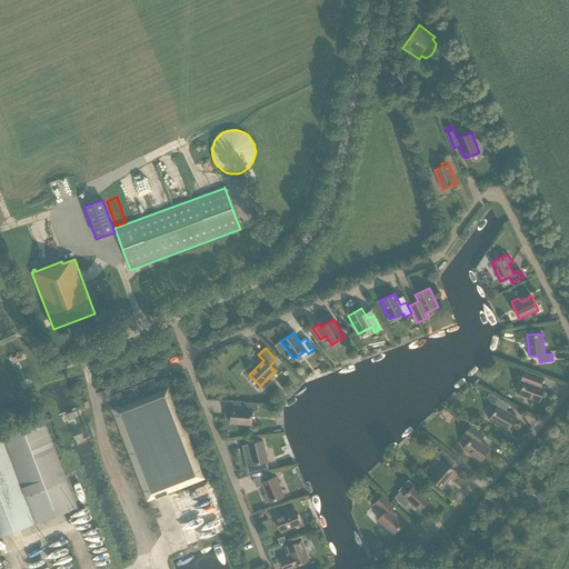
[(543,378),(517,368),(513,377),(521,380),(521,381),(525,382),(522,388),(523,388),(522,392),(520,392),(520,396),(539,402),(545,387),(541,386),(543,378)]
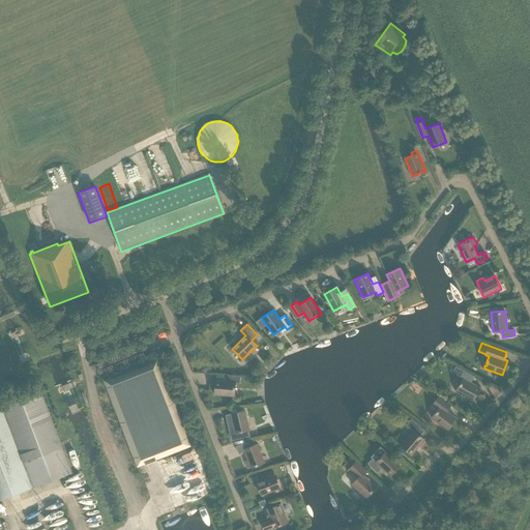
[(23,361),(28,359),(26,355),(26,353),(20,355),(23,361)]
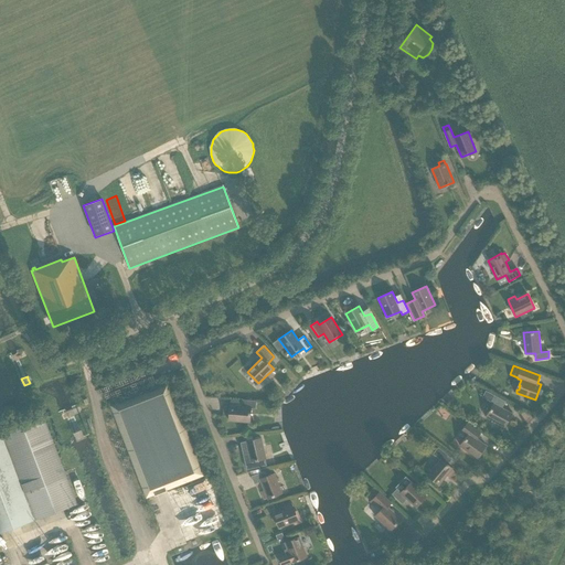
[(168,383),(159,387),(110,406),(146,499),(204,476),(168,383)]
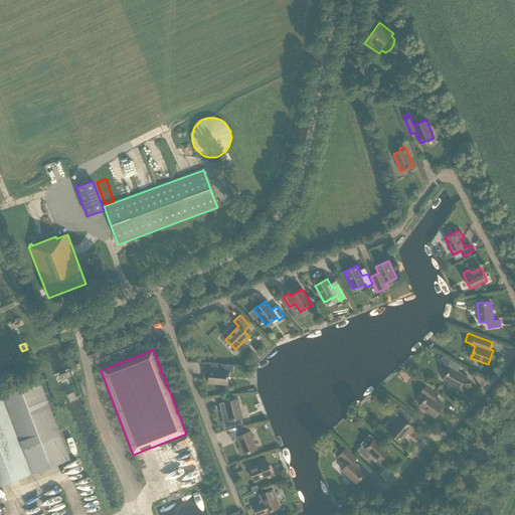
[(461,366),(450,360),(443,356),(439,362),(447,366),(450,368),(444,380),(460,389),(467,377),(458,372),(461,366)]
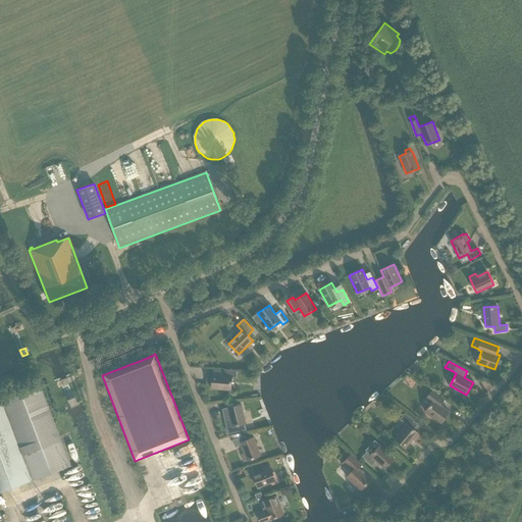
[(236,377),(237,370),(224,370),(223,375),(212,375),(211,389),(230,390),(231,377),(236,377)]
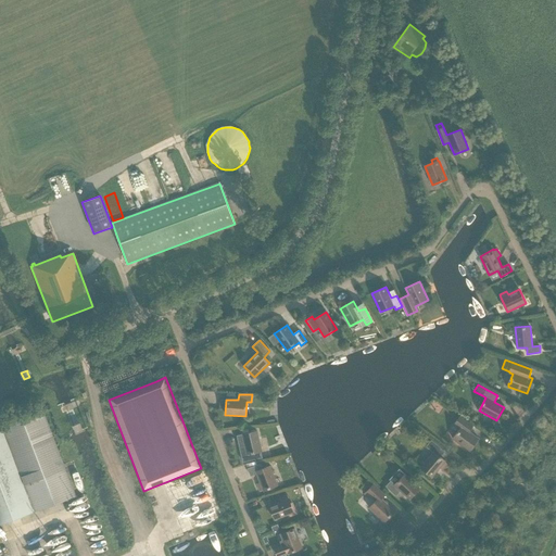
[(42,407),(2,424),(0,424),(0,525),(76,495),(66,469),(42,407)]
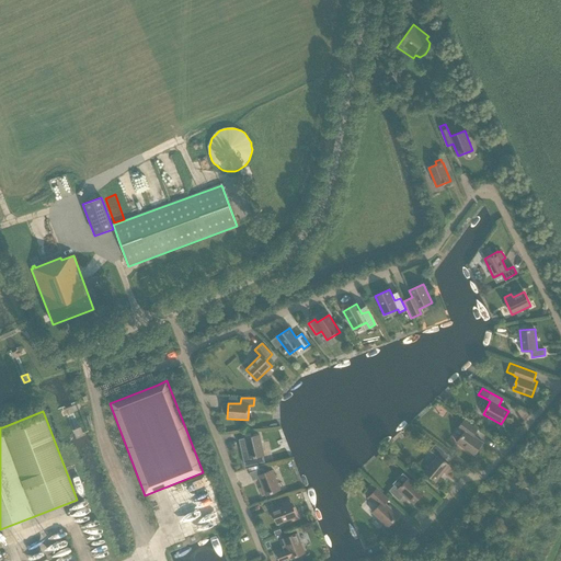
[(477,430),(464,421),(459,428),(465,433),(457,443),(474,455),(483,443),(473,436),(477,430)]
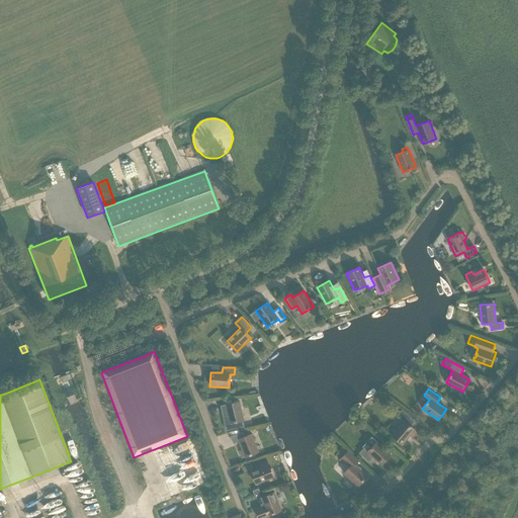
[(71,404),(77,401),(74,396),(68,398),(71,404)]
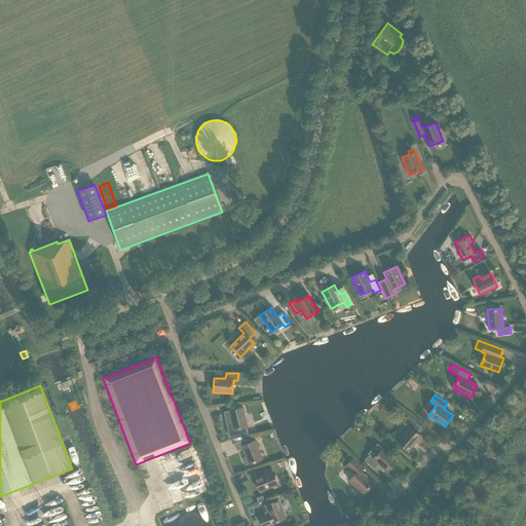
[(243,408),(229,411),(231,422),(227,423),(230,438),(242,435),(240,428),(248,426),(243,408)]
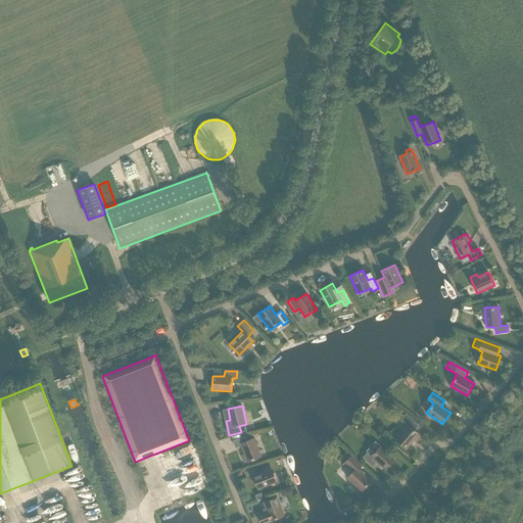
[(401,420),(408,425),(395,440),(407,449),(414,440),(417,442),(421,437),(419,434),(414,430),(418,425),(406,415),(401,420)]
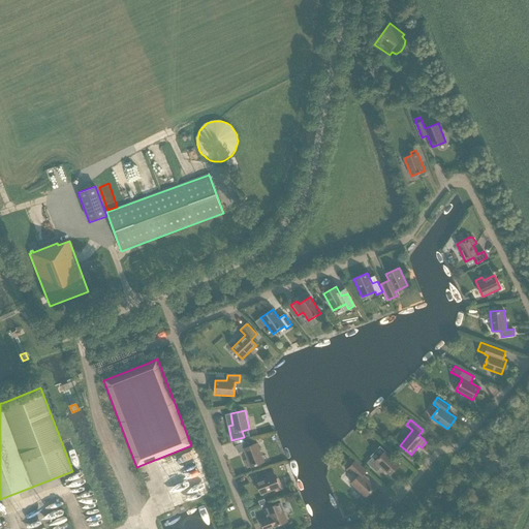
[(249,446),(247,442),(236,446),(239,453),(244,450),(247,460),(244,461),(247,468),(250,467),(263,462),(257,443),(249,446)]
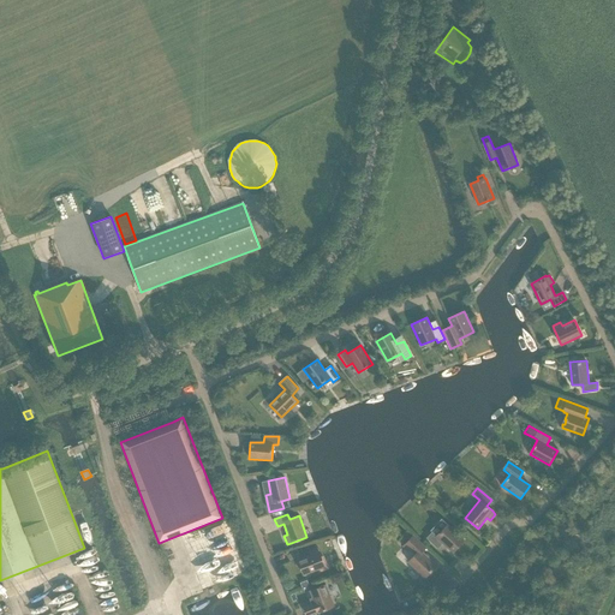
[(465,541),(448,525),(437,536),(433,532),(428,538),(439,549),(443,543),(453,553),(465,541)]
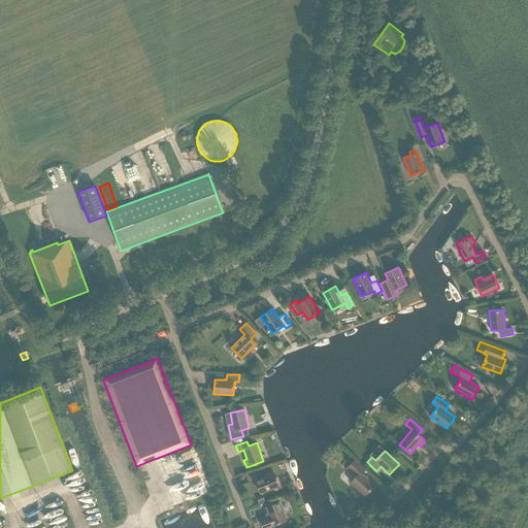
[(355,460),(347,469),(350,473),(352,471),(357,476),(351,483),(365,496),(374,486),(362,474),(366,470),(355,460)]
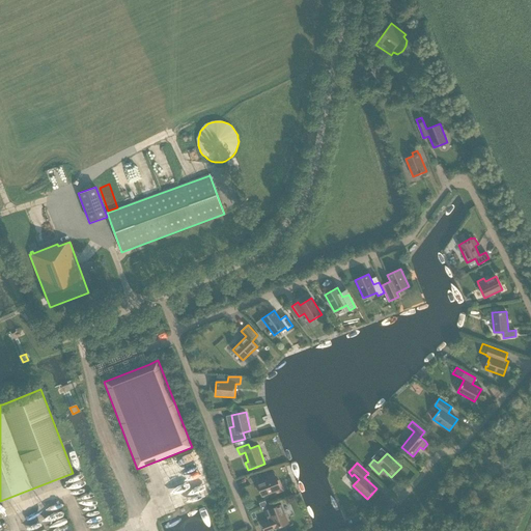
[(275,477),(274,474),(267,476),(268,479),(257,483),(262,497),(281,490),(276,476),(275,477)]
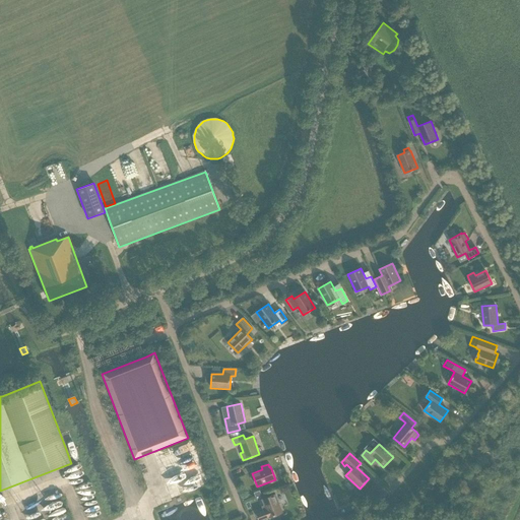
[(269,518),(282,513),(275,495),(262,500),(264,506),(259,508),(261,513),(255,515),(257,519),(261,519),(269,517),(269,518)]
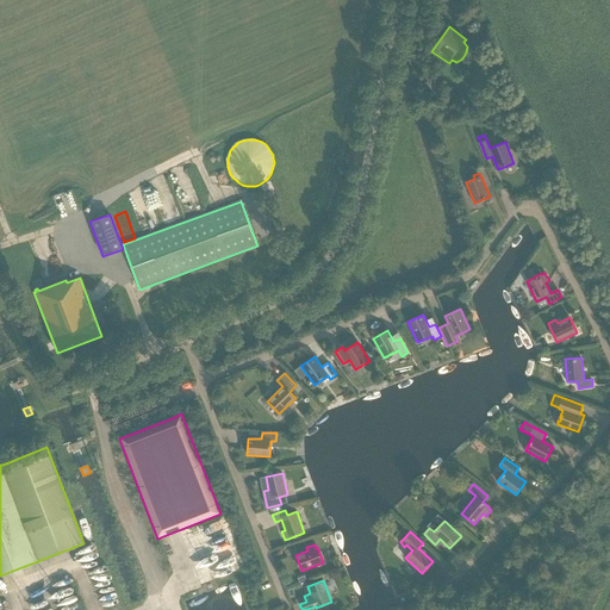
[(56,599),(75,595),(74,589),(55,595),(56,599)]
